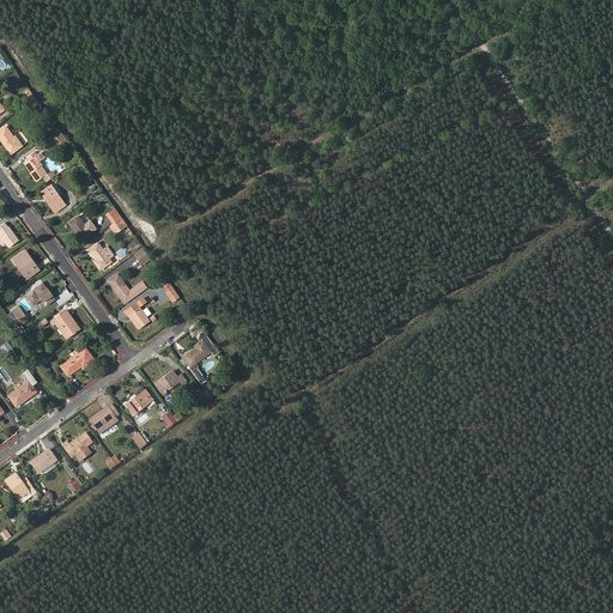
[(23,93),(29,102),(30,102),(35,97),(29,89),(23,93)]
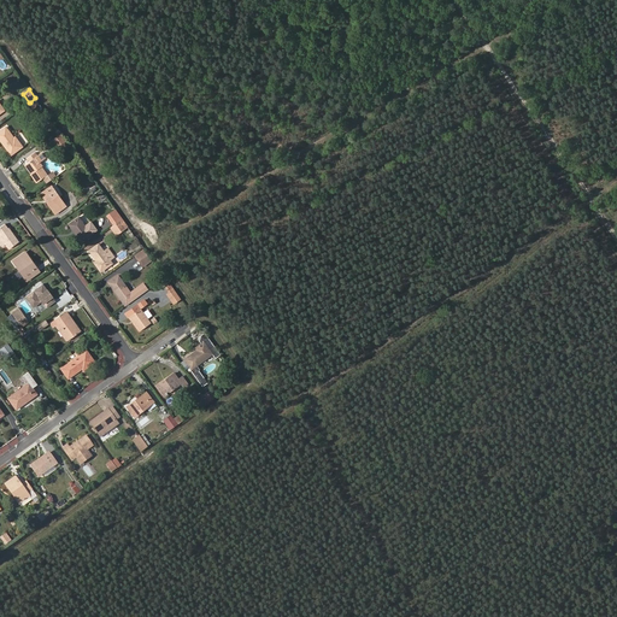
[(13,139),(6,128),(0,131),(0,141),(10,156),(22,147),(17,140),(16,141),(13,139)]
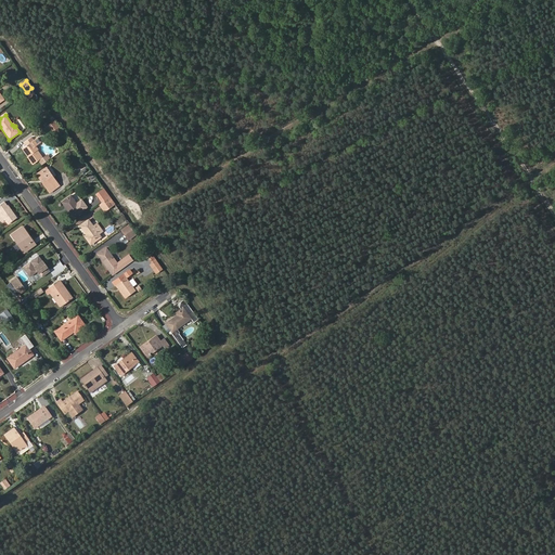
[(59,133),(62,130),(53,118),(46,125),(52,131),(55,128),(59,133)]
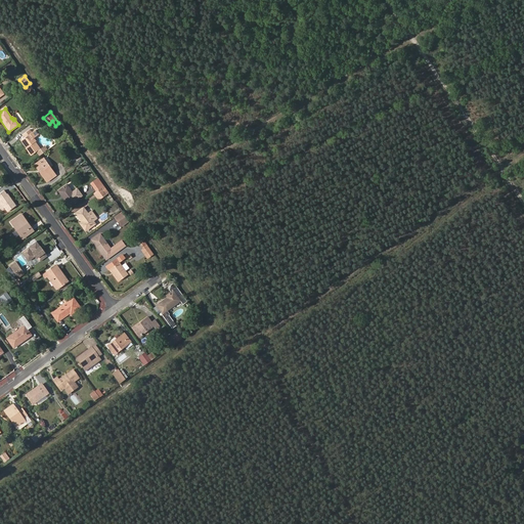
[(23,134),(25,137),(22,139),(27,145),(25,147),(31,156),(36,151),(39,156),(41,154),(38,150),(39,149),(33,142),(35,140),(33,137),(37,134),(34,130),(31,132),(29,130),(23,134)]
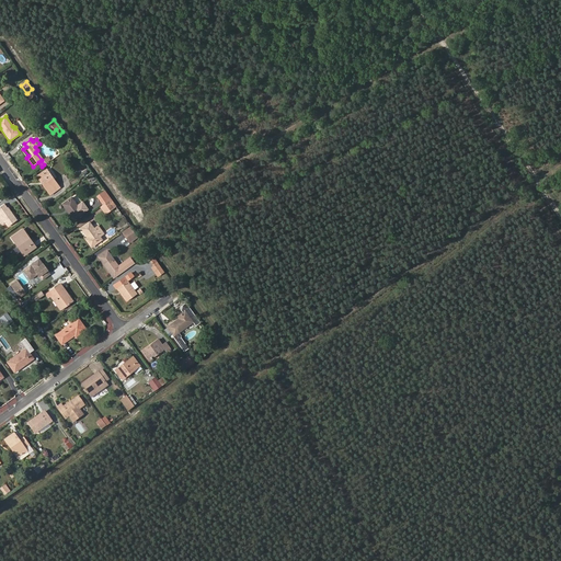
[(38,174),(44,181),(41,183),(49,194),(60,186),(47,169),(38,174)]
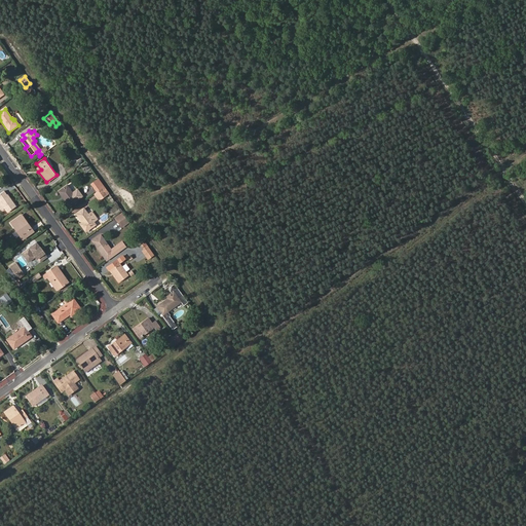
[(71,191),(66,184),(60,189),(66,197),(64,199),(69,205),(82,195),(76,187),(71,191)]
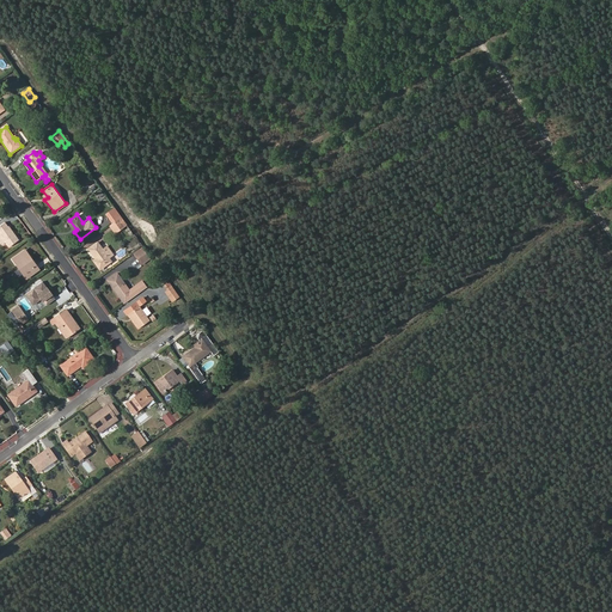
[(127,225),(122,216),(108,226),(114,233),(115,233),(127,225)]
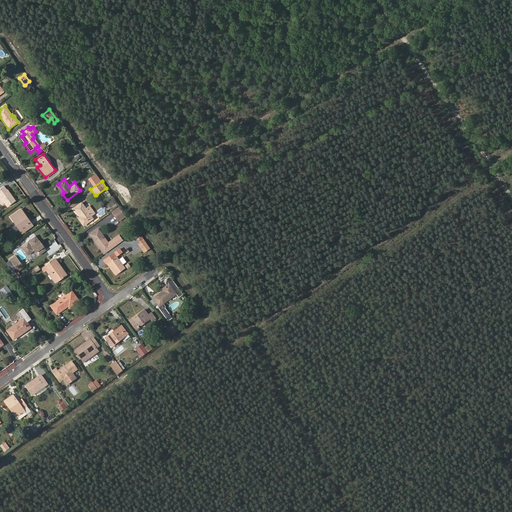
[(16,200),(5,185),(0,188),(0,195),(5,202),(7,206),(16,200)]
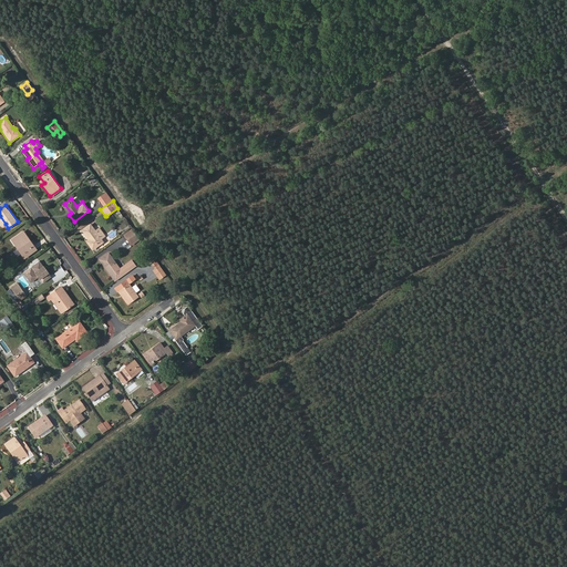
[(94,229),(90,224),(82,230),(89,239),(86,241),(92,249),(103,241),(100,238),(104,235),(99,227),(94,229)]
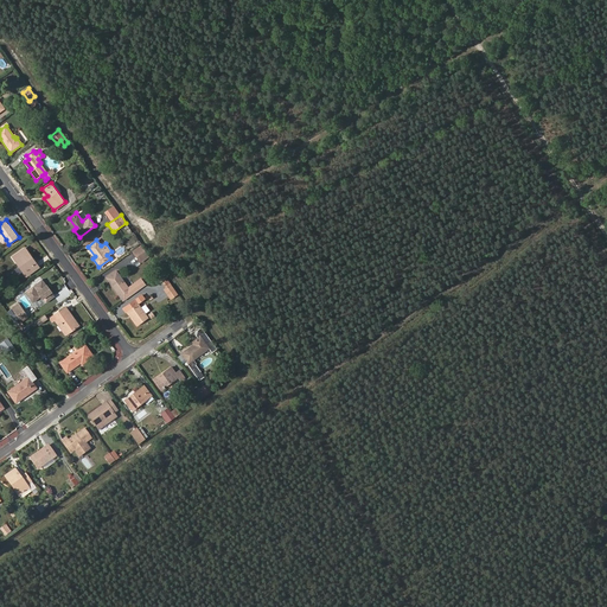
[(140,263),(151,256),(141,243),(131,250),(140,263)]
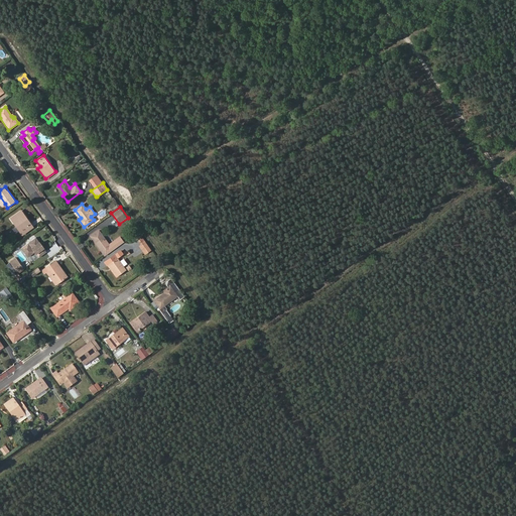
[(33,226),(21,210),(11,218),(22,234),(33,226)]
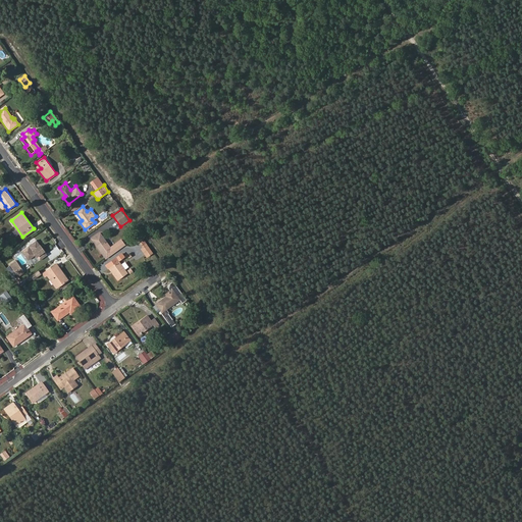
[(99,232),(91,238),(106,258),(125,244),(121,238),(109,246),(99,232)]
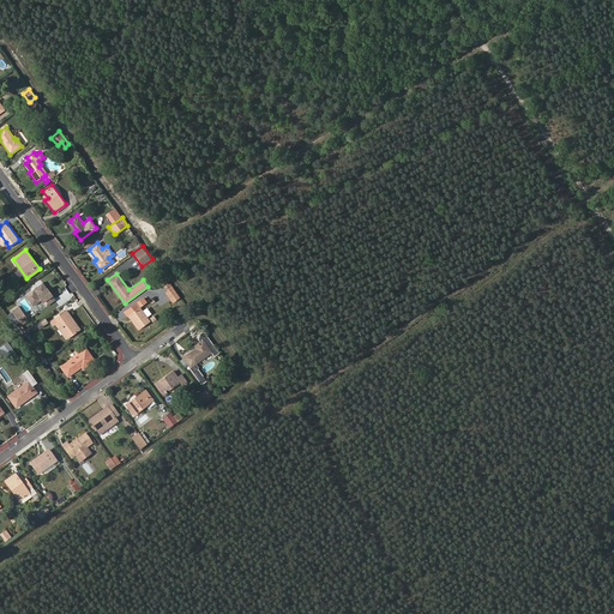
[(55,299),(43,282),(25,294),(31,301),(38,295),(42,299),(47,306),(55,299)]
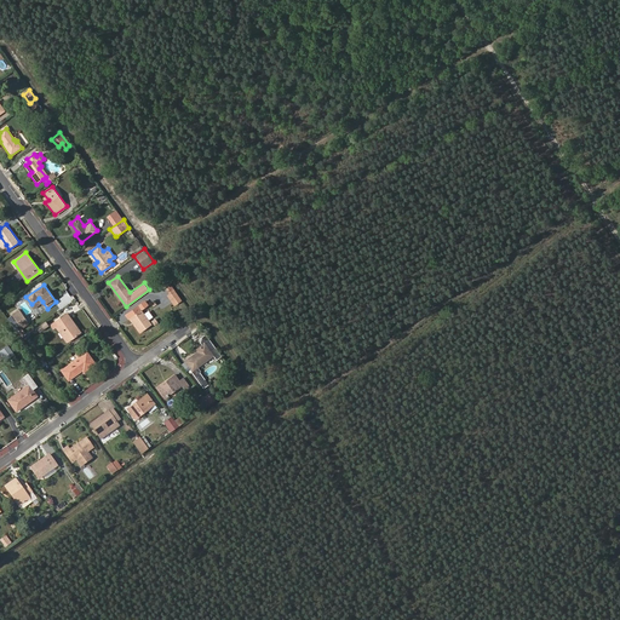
[(167,294),(174,305),(183,300),(176,288),(167,294)]
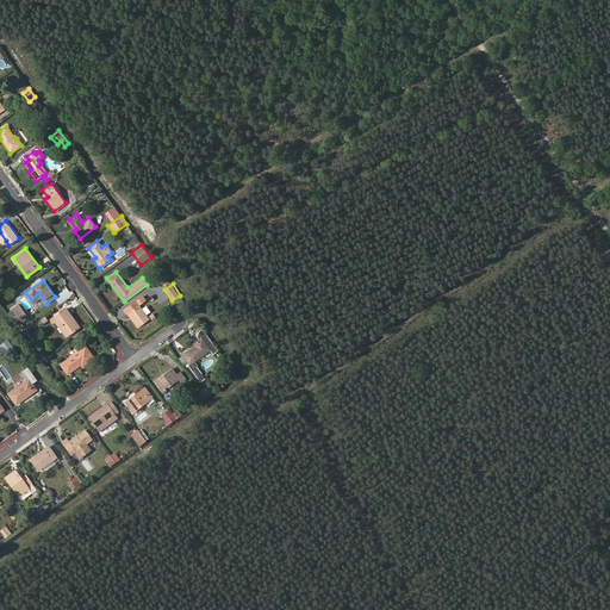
[(147,300),(143,296),(124,310),(126,313),(129,312),(138,327),(149,319),(138,305),(147,300)]
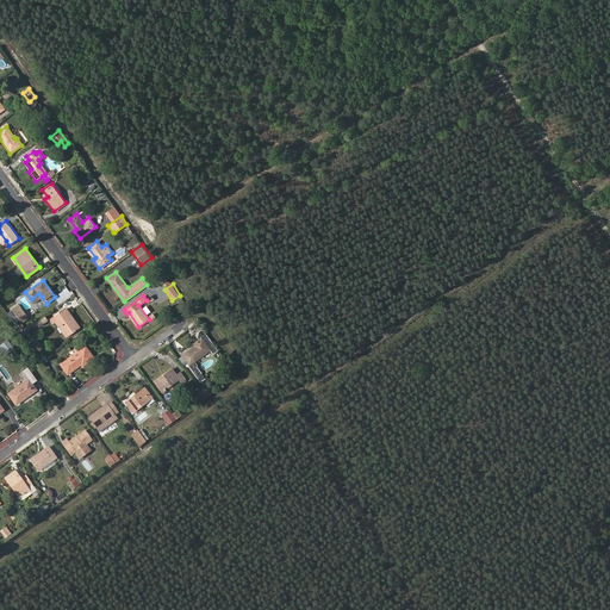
[(20,319),(26,315),(22,307),(16,312),(20,319)]
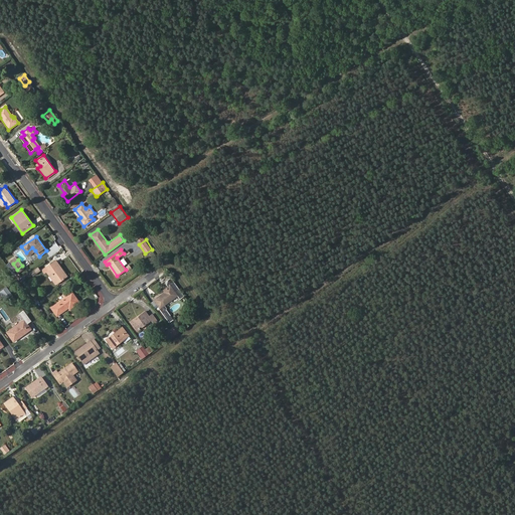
[(58,263),(53,267),(50,263),(44,268),(47,271),(50,269),(56,278),(55,279),(58,282),(67,276),(58,263)]
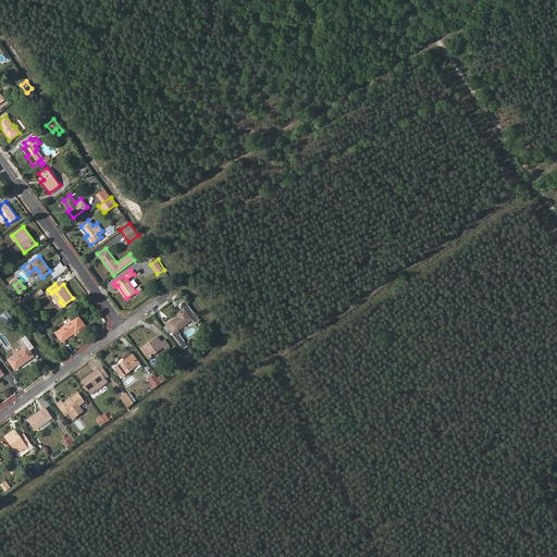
[(60,301),(61,300),(54,291),(51,293),(48,289),(46,292),(48,296),(51,294),(61,307),(63,305),(60,301)]
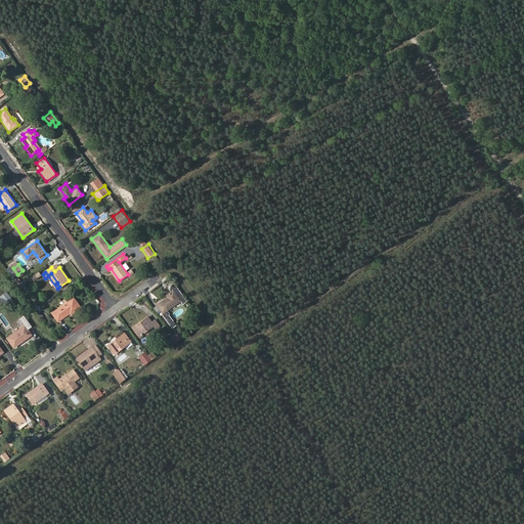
[(184,304),(188,301),(174,281),(171,285),(170,289),(172,291),(166,296),(167,298),(158,305),(164,313),(181,300),(184,304)]
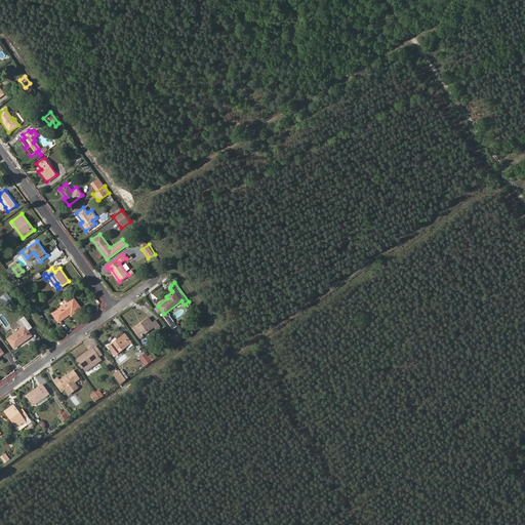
[(12,301),(7,293),(3,296),(8,304),(12,301)]
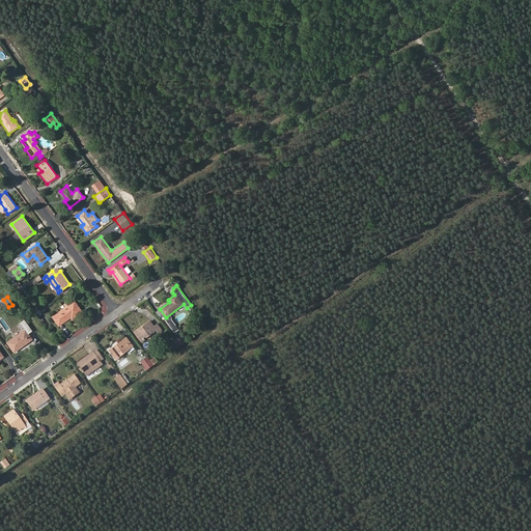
[(82,311),(75,301),(53,316),(59,325),(71,316),(72,318),(82,311)]
